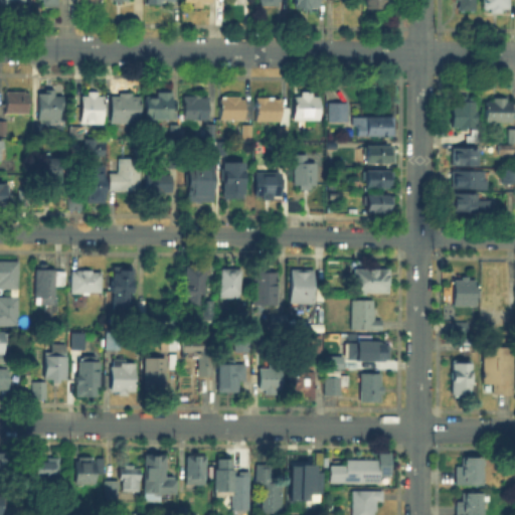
[(303,6),(295,6),(295,0),(320,0),(320,6),(312,6),(312,10),(303,10),(303,6)]
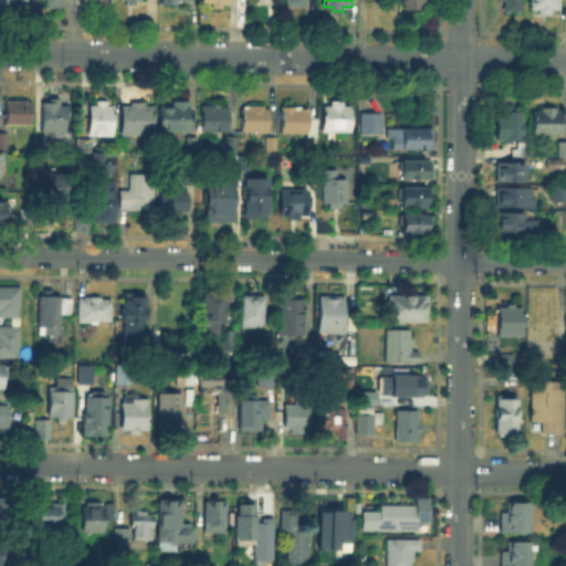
[(426,0),(426,2),(421,2),(421,9),(405,9),(405,1),(402,1),(402,0),(426,0)]
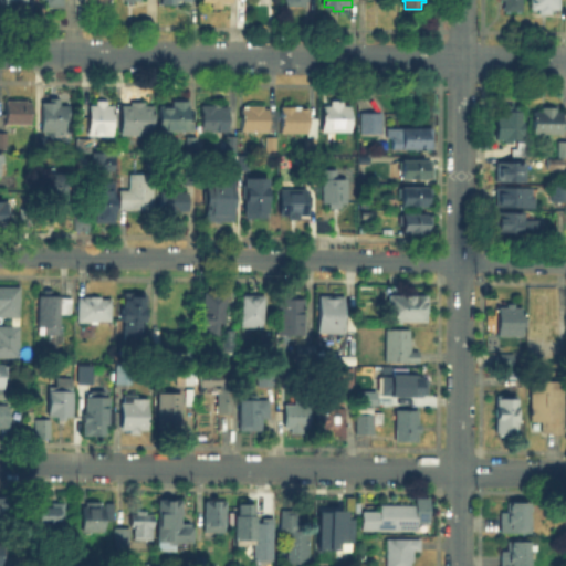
[(505,10),(505,0),(522,0),(523,10),(505,10)]
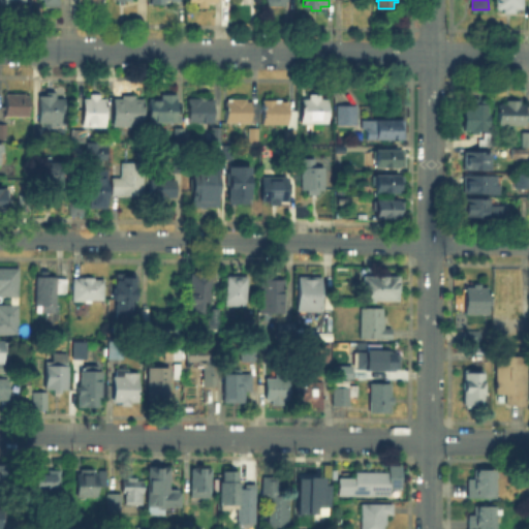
[(524,0),(524,8),(516,8),(516,12),(503,13),(503,8),(497,8),(497,0),(524,0)]
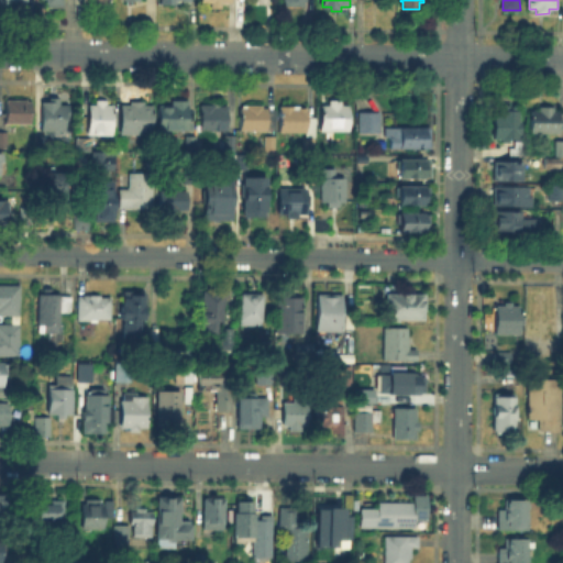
[(342,99),(342,106),(351,106),(351,133),(321,133),(321,106),(328,106),(328,99),(342,99)]
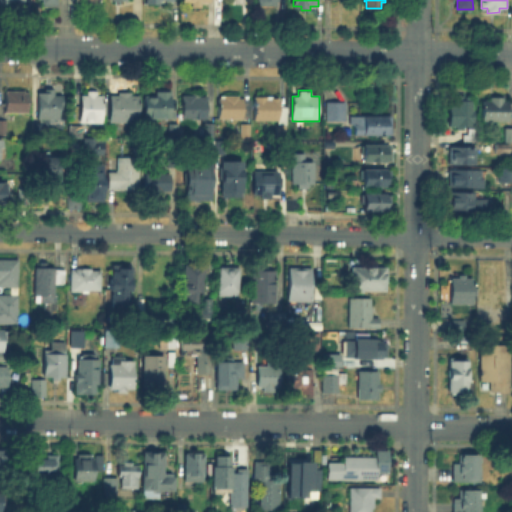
[(28,93),(28,114),(7,113),(7,93),(28,93)]
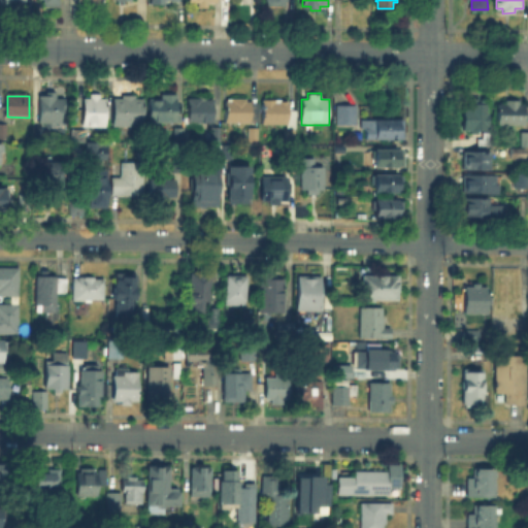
[(165,100),(165,96),(177,96),(177,123),(149,123),(149,100),(165,100)]
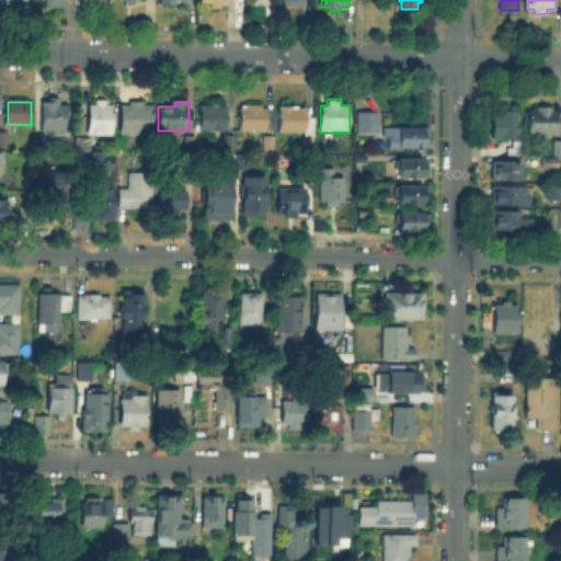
[(43,103),(68,103),(68,132),(43,132),(43,103)]
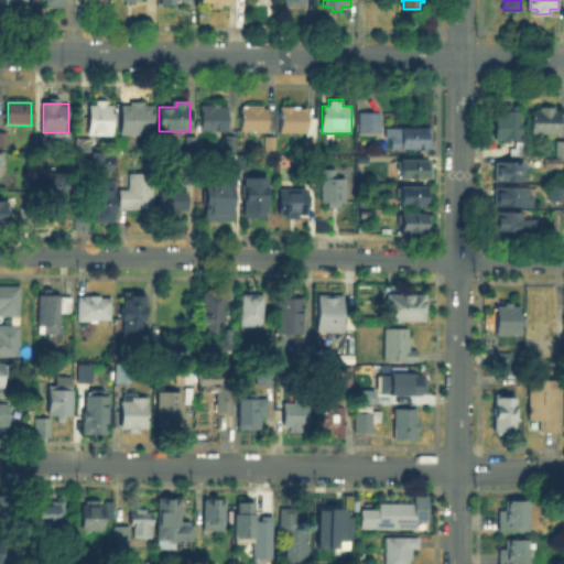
[(90,105),(114,105),(114,136),(90,136),(90,105)]
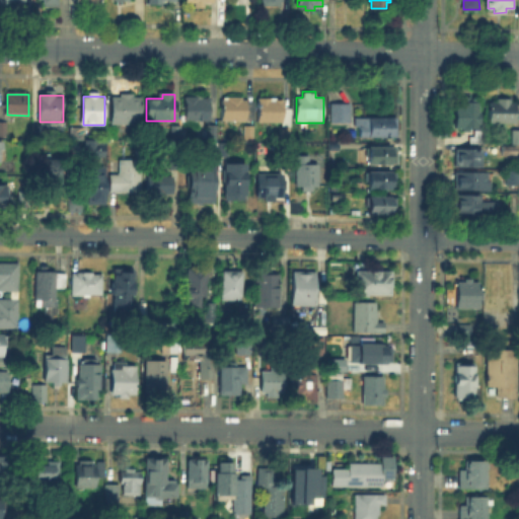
[(141,97),(141,127),(112,126),(113,96),(141,97)]
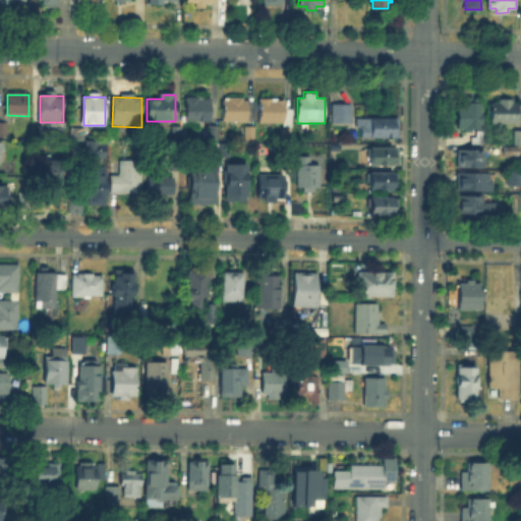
[(262,123),(262,99),(285,100),(285,123),(262,123)]
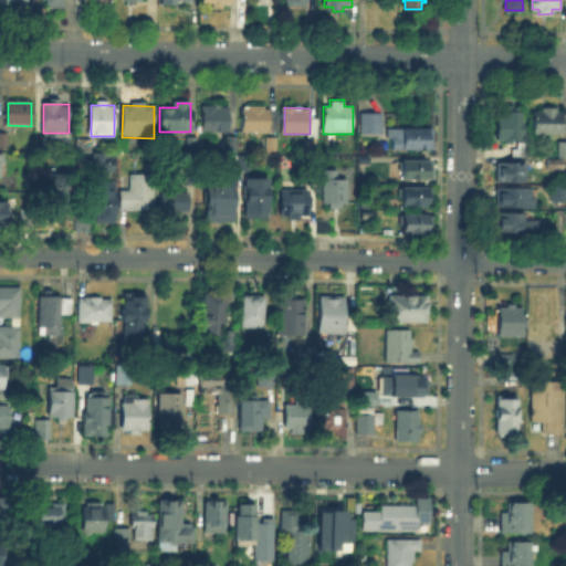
[(203,108),(228,108),(228,136),(203,136),(203,108)]
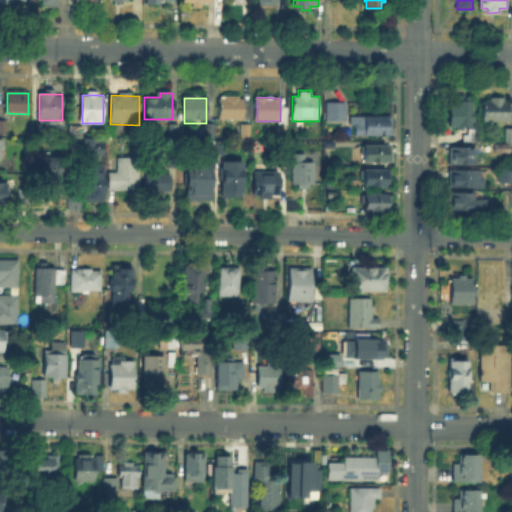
[(250,99),(249,120),(228,120),(228,128),(220,128),(220,99),(250,99)]
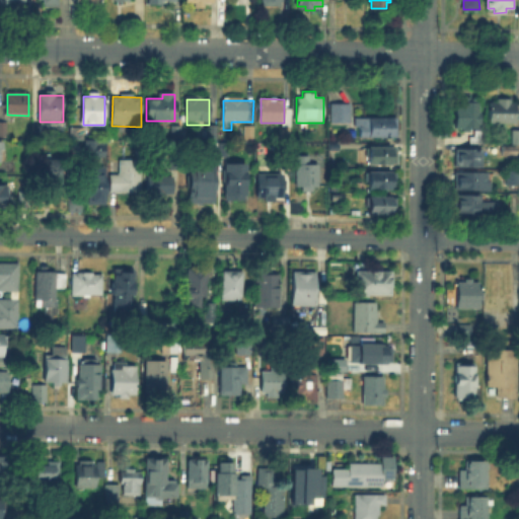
[(456,130),(456,101),(479,101),(479,130),(456,130)]
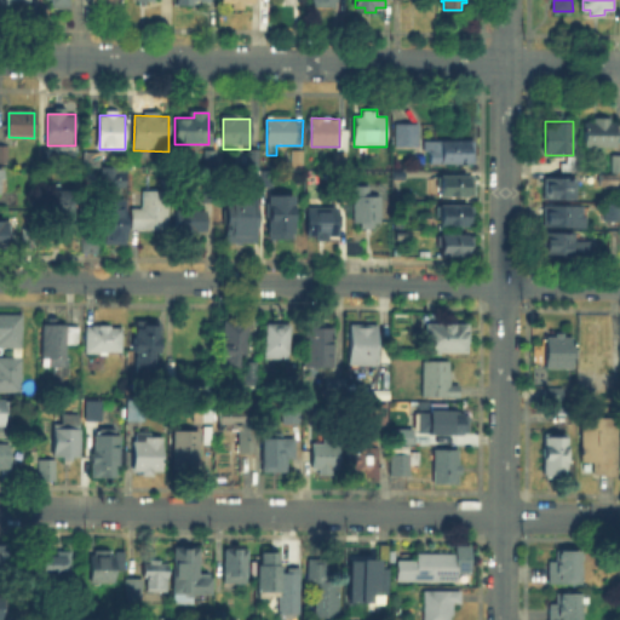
[(616,124),(616,148),(586,148),(586,122),(616,124)]
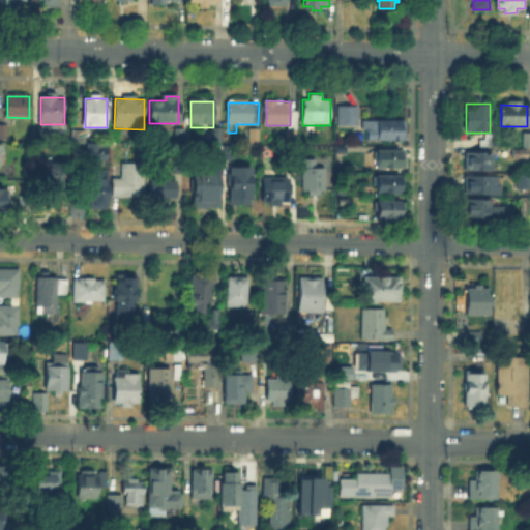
[(341,108),(358,108),(358,125),(341,125),(341,108)]
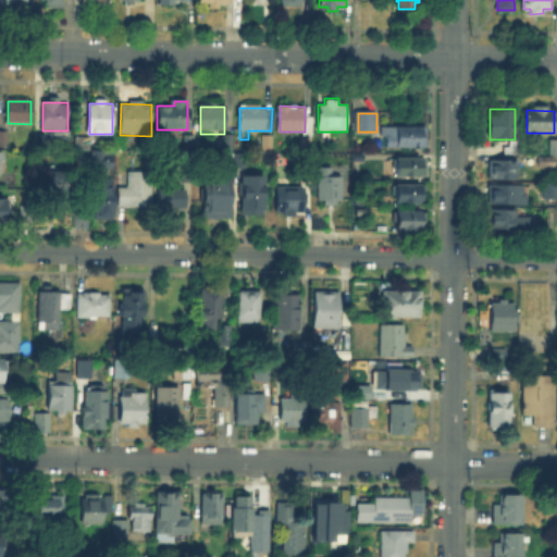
[(387,131),(424,131),(424,148),(387,148),(387,131)]
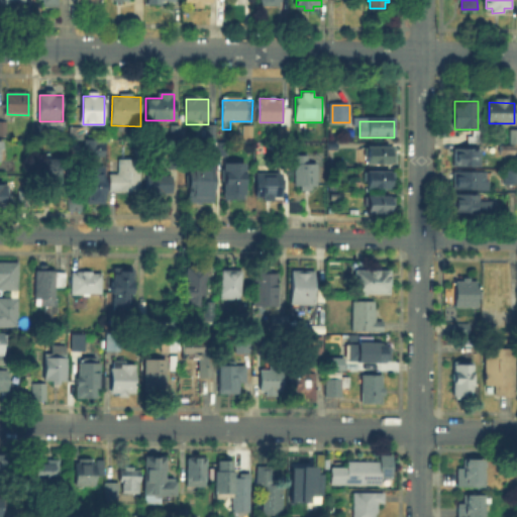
[(216,126),(216,139),(208,139),(208,126),(216,126)]
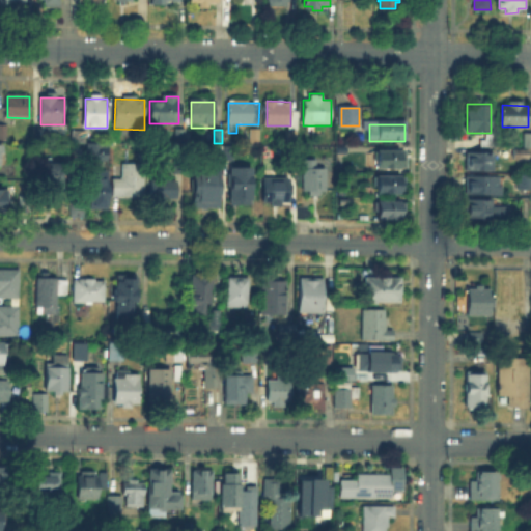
[(176,131),(185,131),(185,144),(176,144),(176,131)]
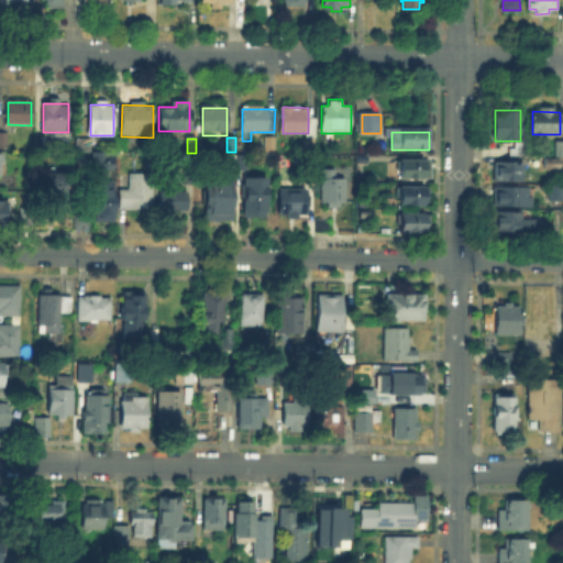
[(116,153),(116,140),(124,140),(124,153),(116,153)]
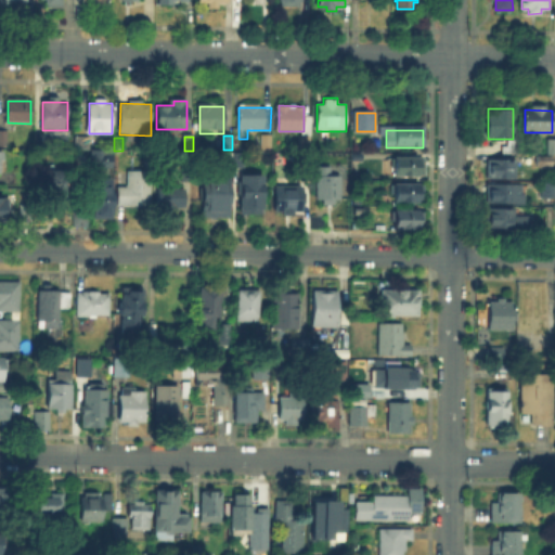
[(547,160),(547,139),(554,139),(554,168),(541,168),(541,160),(547,160)]
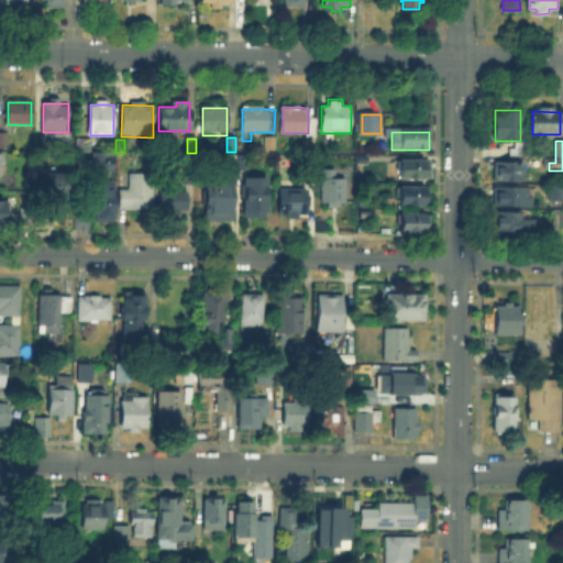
[(508,157),(508,145),(525,145),(525,157),(508,157)]
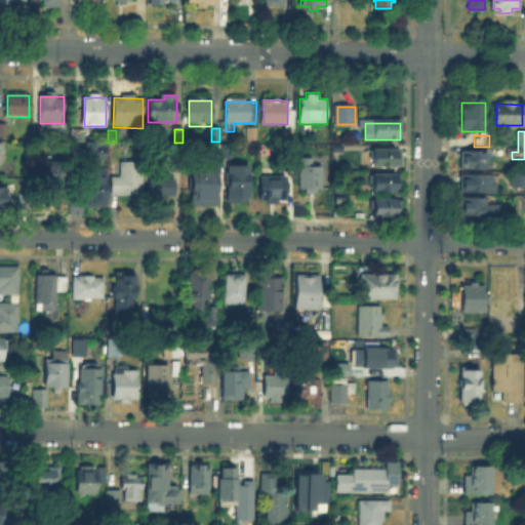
[(83,139),(95,139),(95,145),(103,145),(103,157),(95,157),(95,159),(83,159),(83,139)]
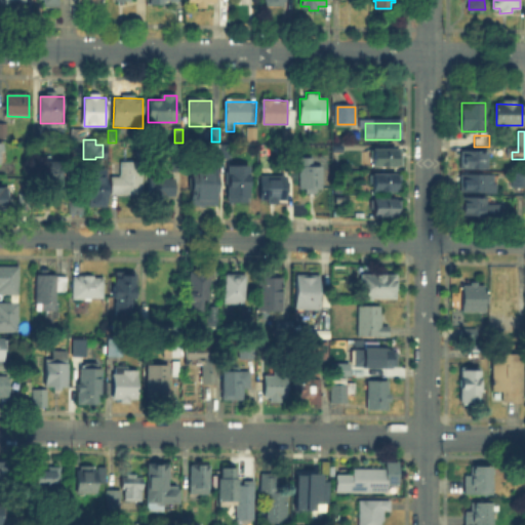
[(233,148),(232,158),(221,157),(221,148),(233,148)]
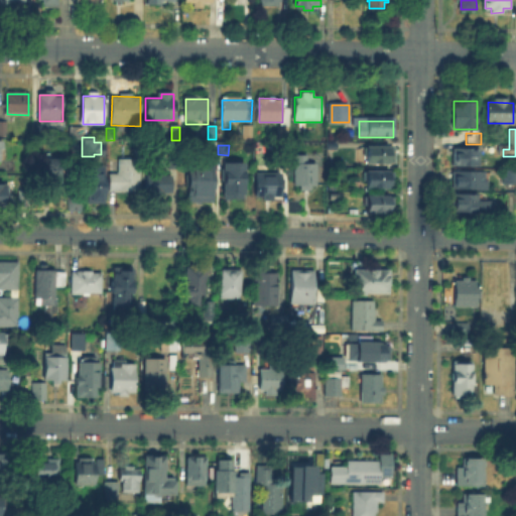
[(393,149),(392,164),(367,163),(367,148),(393,149)]
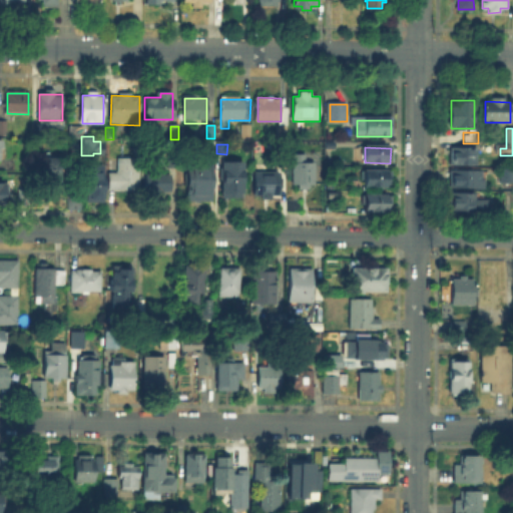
[(478,150),(478,165),(453,166),(453,150),(478,150)]
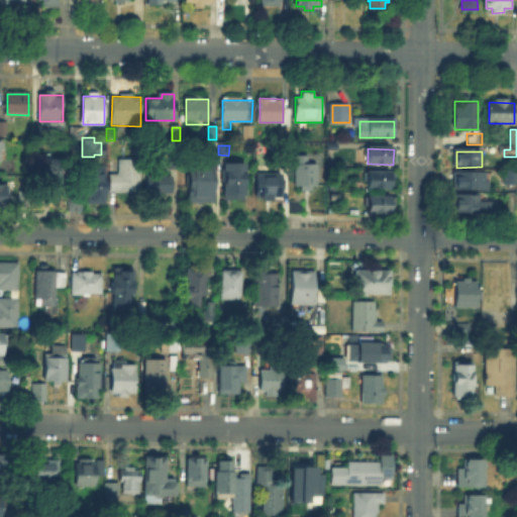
[(307,154),(307,164),(318,164),(318,189),(295,189),(296,154),(307,154)]
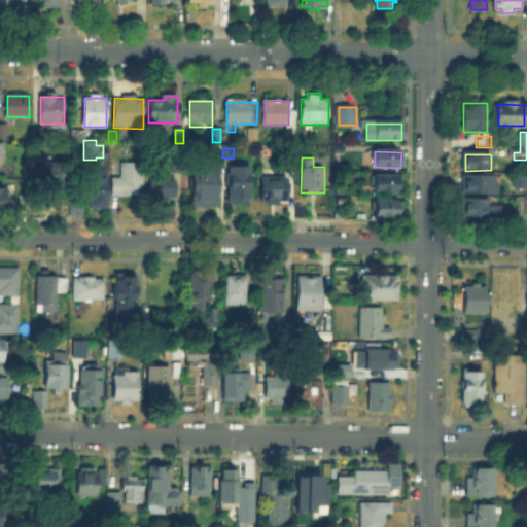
[(38,188),(38,163),(62,163),(62,188),(38,188)]
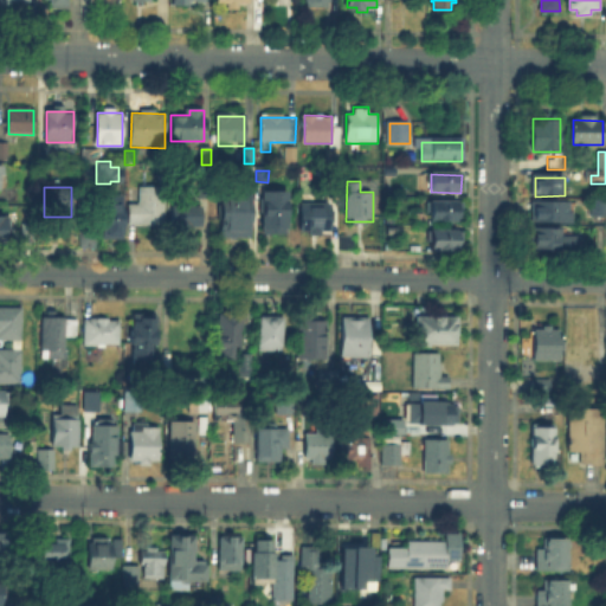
[(140,205),(140,189),(165,189),(165,225),(129,225),(129,205),(140,205)]
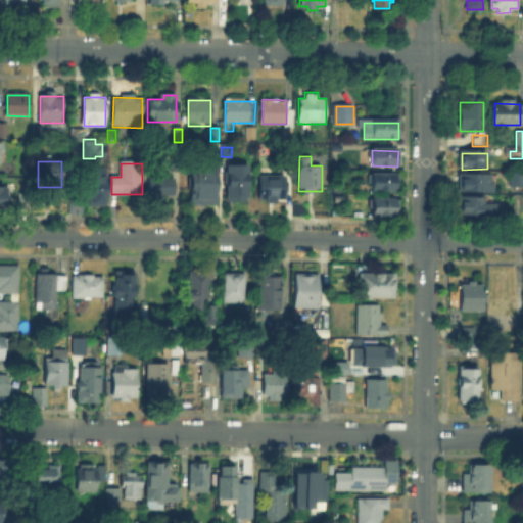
[(190,164),(217,165),(217,206),(190,206),(190,164)]
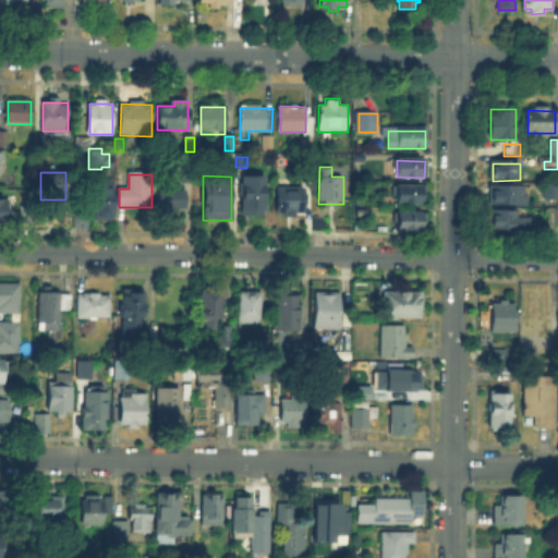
[(109,218),(89,218),(91,177),(110,178),(109,218)]
